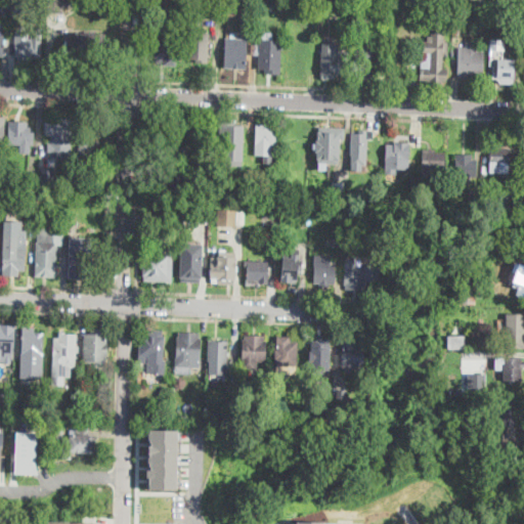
[(30,0),(30,13),(26,13),(26,18),(18,18),(18,12),(14,12),(14,0),(30,0)]
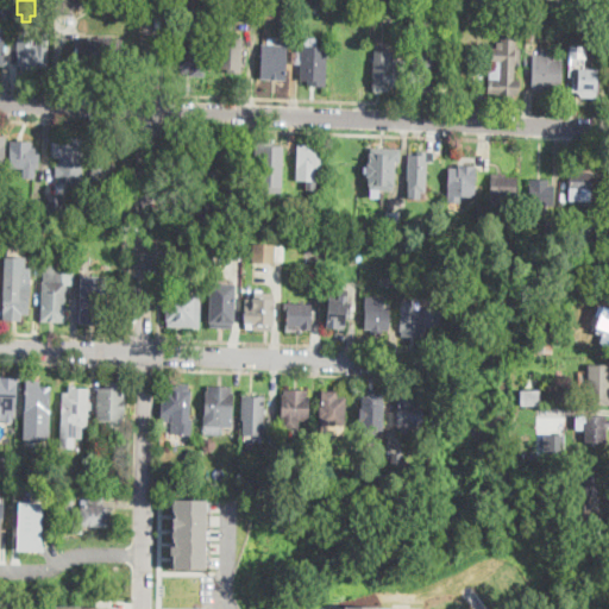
[(56,14),(56,0),(75,0),(75,14),(56,14)]
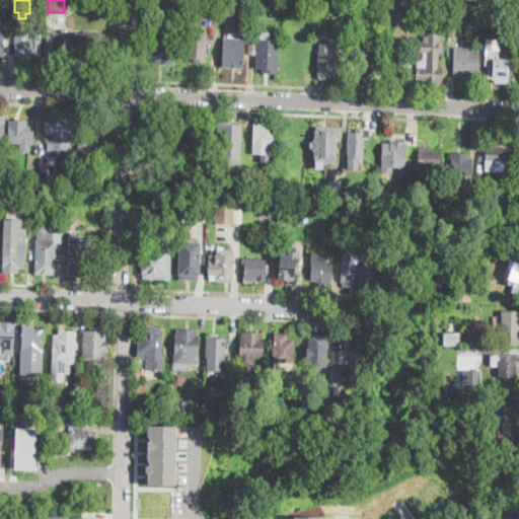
[(106,0),(106,10),(96,9),(96,12),(79,11),(79,0),(106,0)]
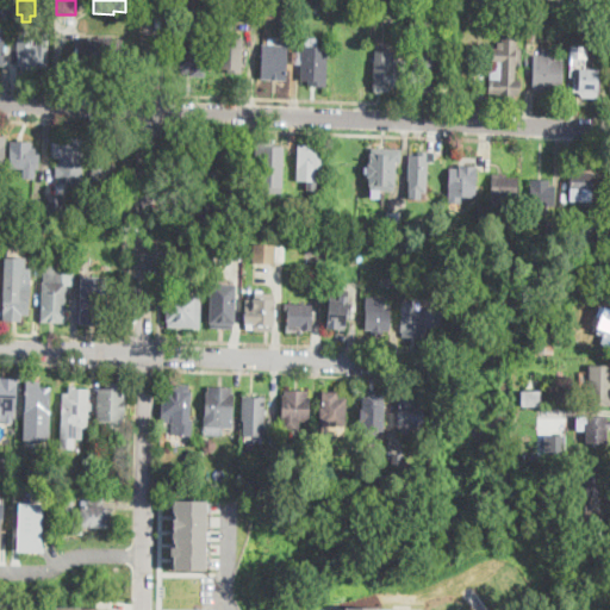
[(198,2),(198,13),(179,12),(179,1),(198,2)]
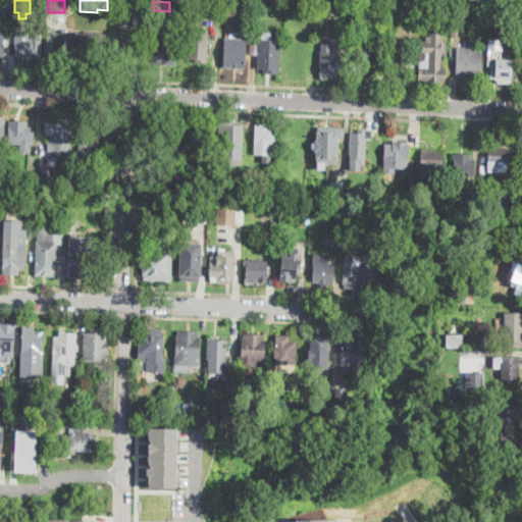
[(214,19),(206,19),(206,3),(214,3),(214,19)]
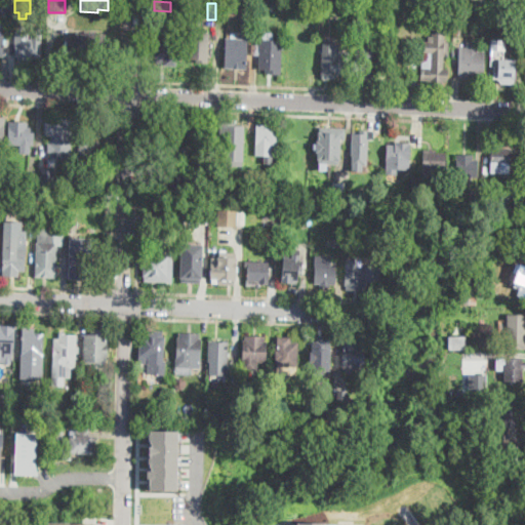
[(239,6),(238,16),(223,15),(223,5),(239,6)]
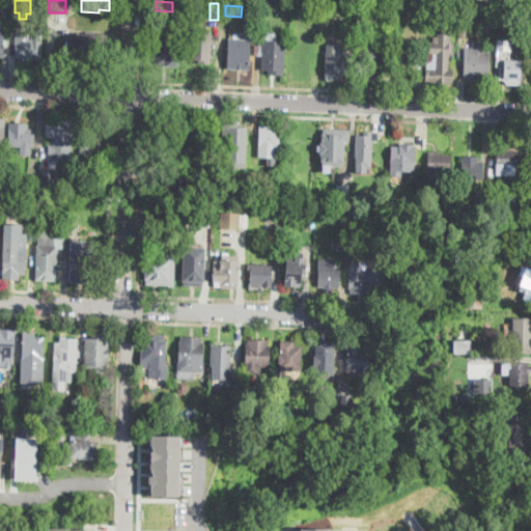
[(450,32),(449,43),(453,43),(453,54),(449,54),(449,68),(454,68),(453,81),(447,81),(447,88),(432,88),(434,83),(426,83),(426,61),(432,61),(432,54),(429,54),(429,43),(434,43),(434,36),(437,36),(437,35),(425,34),(426,27),(438,28),(438,31),(450,32)]
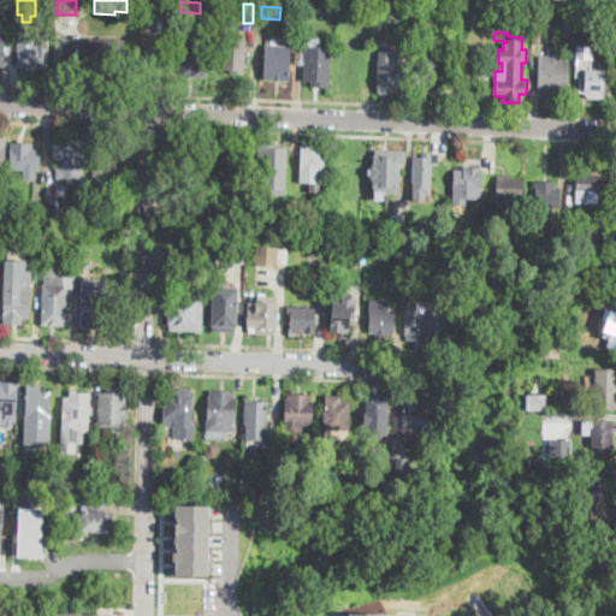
[(123,40),(123,61),(87,59),(87,61),(76,60),(77,48),(84,48),(84,39),(123,40)]
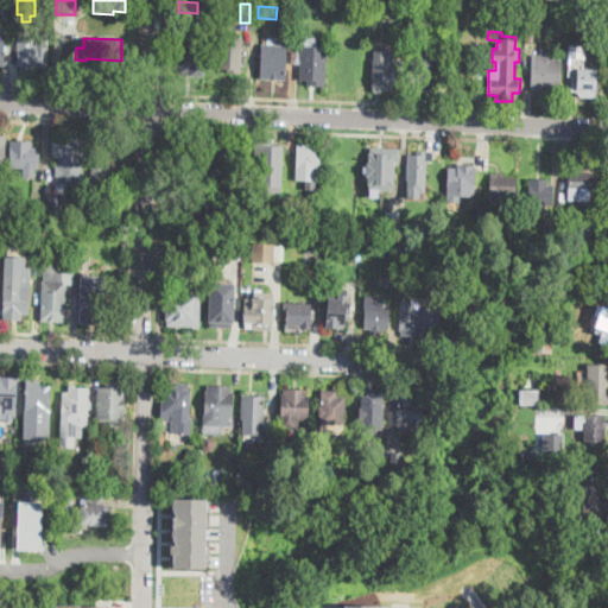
[(242,70),(228,70),(228,69),(219,68),(219,38),(242,38),(242,70)]
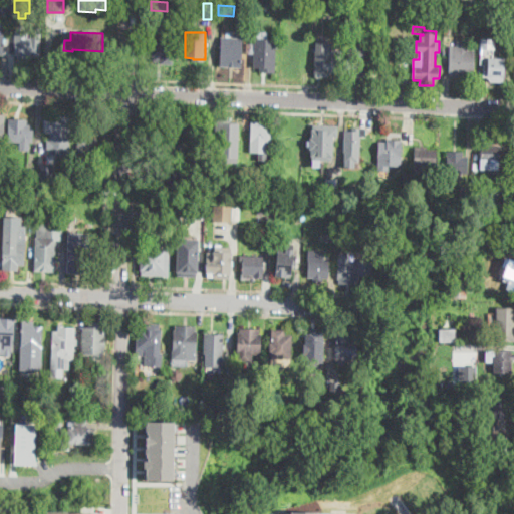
[(174,34),(174,64),(161,64),(161,62),(155,62),(155,57),(153,56),(153,36),(163,37),(163,33),(174,34)]
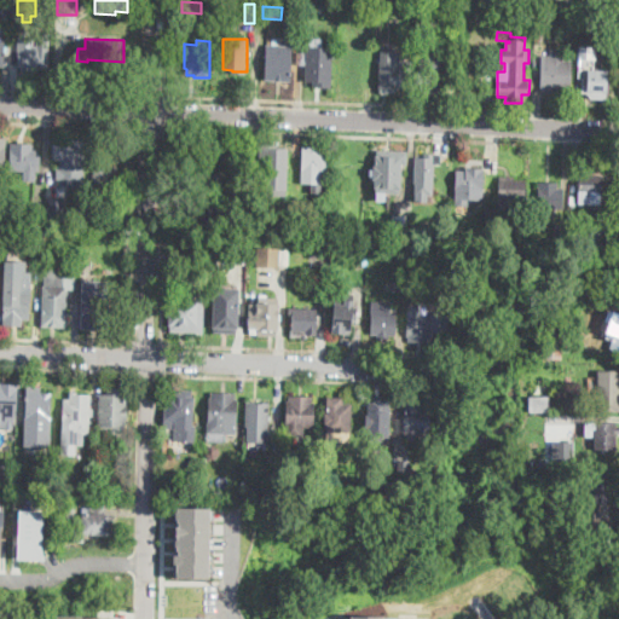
[(47,69),(22,69),(22,67),(19,67),(19,51),(22,51),(22,45),(38,45),(38,42),(47,42),(47,69)]
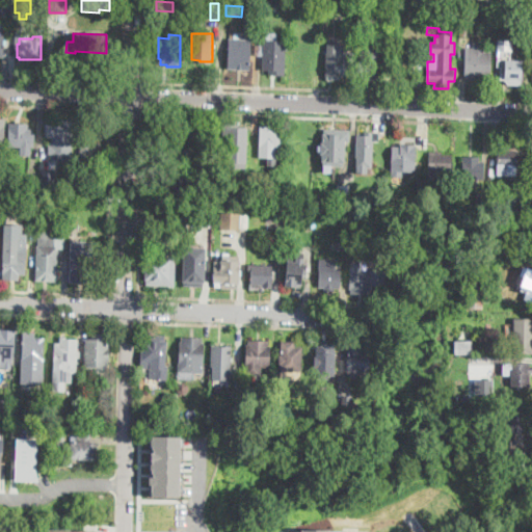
[(250,38),(250,70),(228,70),(229,38),(250,38)]
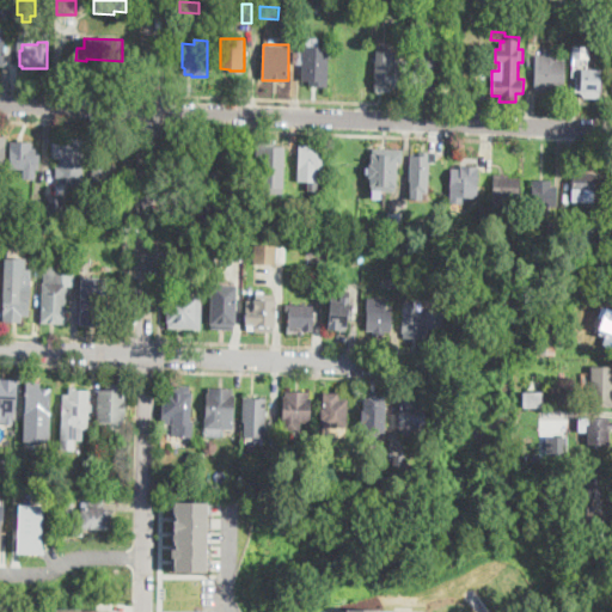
[(329,49),(328,86),(310,86),(310,81),(301,81),(301,57),(304,57),(304,54),(317,54),(317,48),(329,49)]
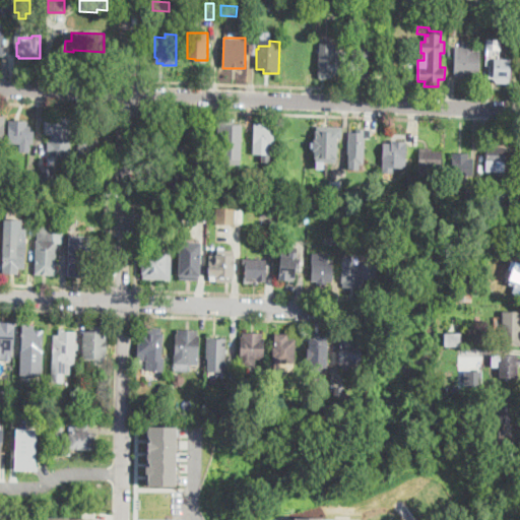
[(339,44),(338,56),(342,56),(341,74),(335,74),(335,78),(318,78),(319,43),(339,44)]
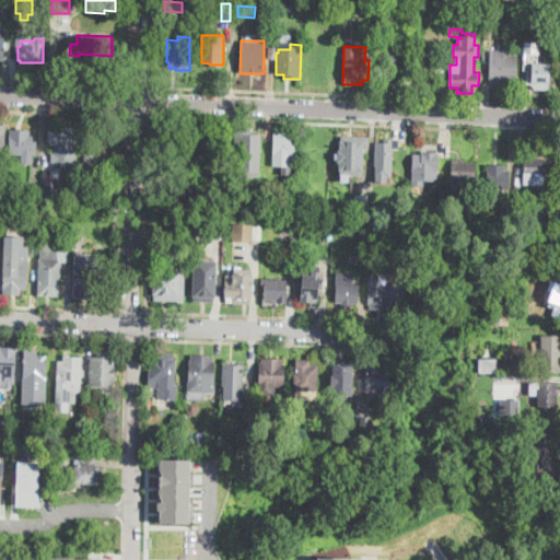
[(404,48),(403,58),(399,58),(398,81),(396,81),(396,88),(380,88),(380,81),(377,81),(377,58),(380,58),(380,48),(404,48)]
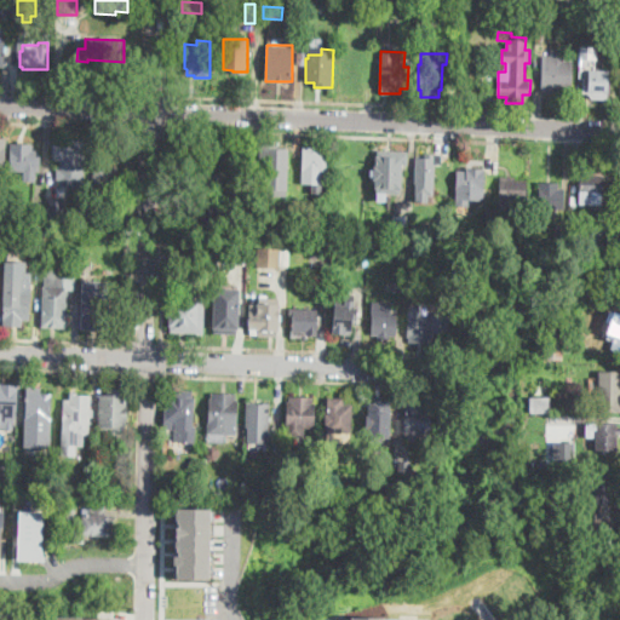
[(573,61),(573,90),(562,90),(562,93),(544,93),(544,89),(543,89),(543,56),(556,56),(556,59),(573,61)]
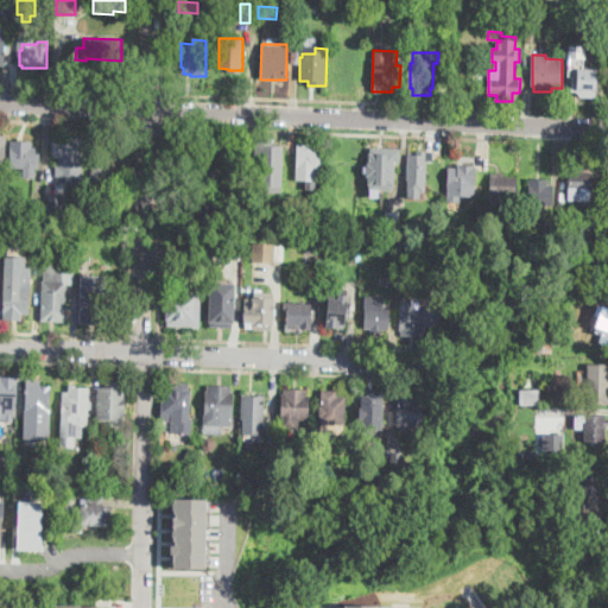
[(596,70),(595,92),(574,90),(575,69),(596,70)]
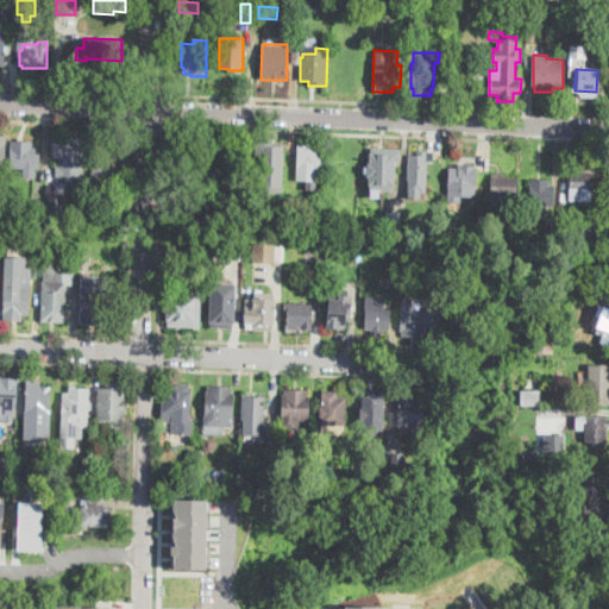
[(85,138),(82,186),(67,184),(67,177),(55,177),(56,167),(60,167),(60,161),(52,161),(54,145),(60,146),(60,143),(69,144),(69,137),(85,138)]
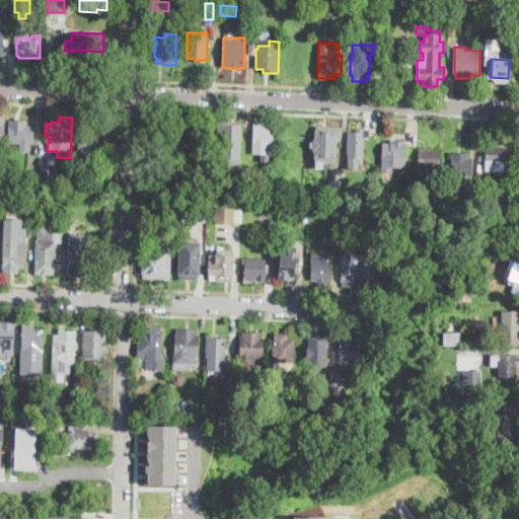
[(240,164),(222,163),(222,159),(221,158),(221,151),(219,150),(220,139),(222,139),(223,134),(217,134),(218,119),(235,120),(234,125),(243,125),(240,164)]
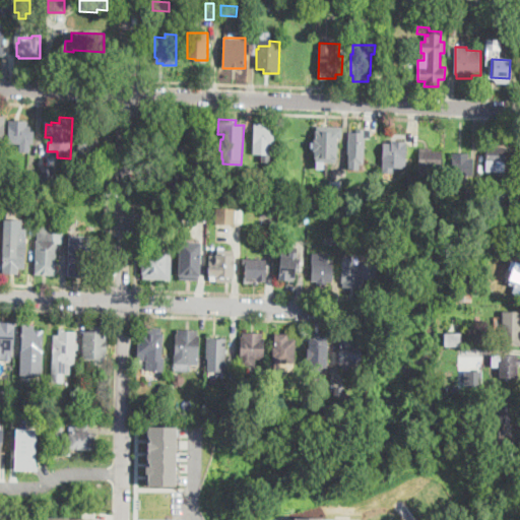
[(36,131),(36,138),(30,138),(30,144),(9,143),(10,120),(28,120),(28,125),(31,125),(30,131),(36,131)]
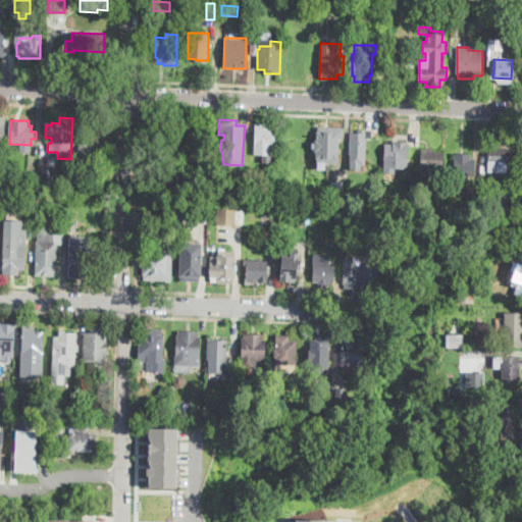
[(278,133),(277,146),(272,146),(272,155),(254,154),(256,123),(267,123),(267,126),(273,127),(272,133),(278,133)]
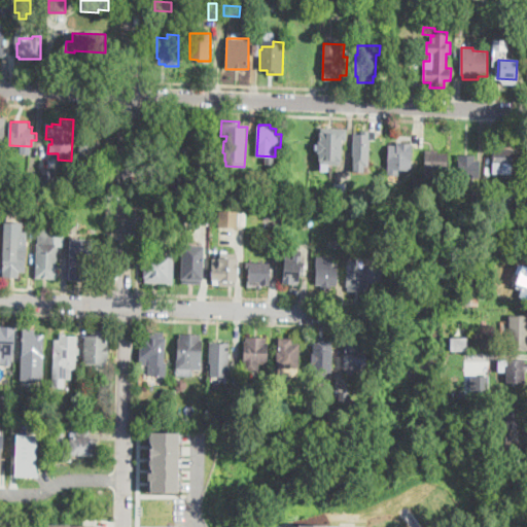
[(347,129),(347,139),(343,139),(342,159),(340,159),(340,165),(320,164),(320,160),(318,160),(319,153),(317,153),(318,141),(319,141),(319,132),(320,132),(321,128),(347,129)]
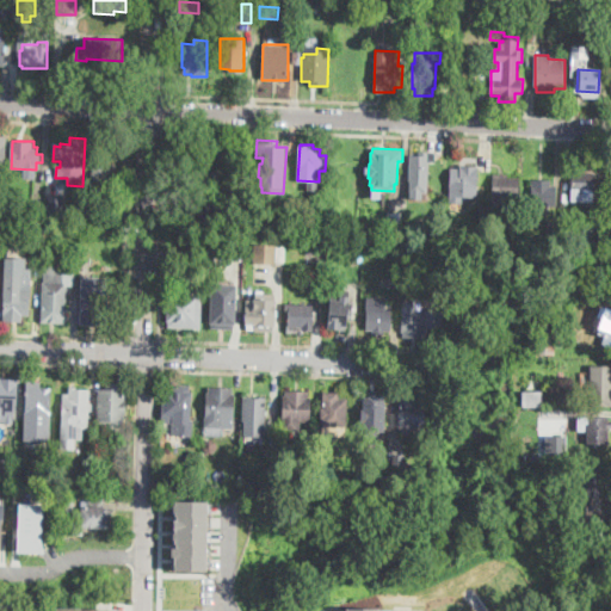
[(430,152),(430,153),(437,153),(436,162),(429,162),(429,192),(409,192),(409,155),(420,155),(420,152),(430,152)]
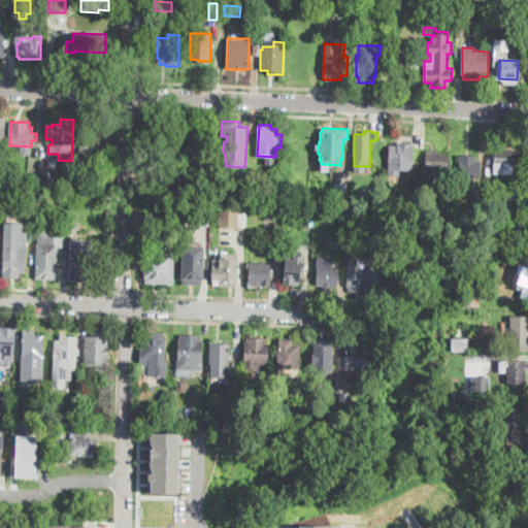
[(100,170),(79,169),(81,141),(101,142),(100,170)]
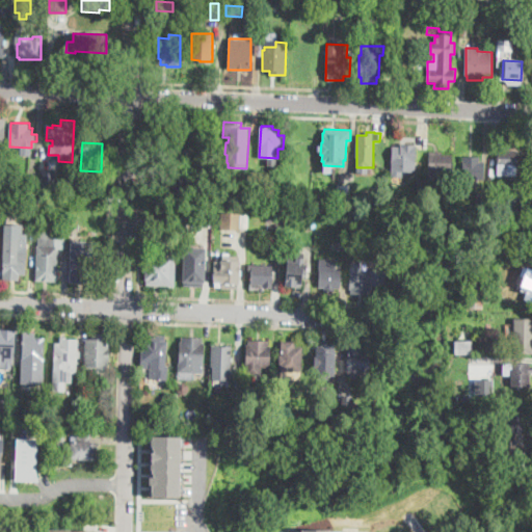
[(186,145),(185,166),(158,165),(158,162),(153,162),(153,144),(186,145)]
